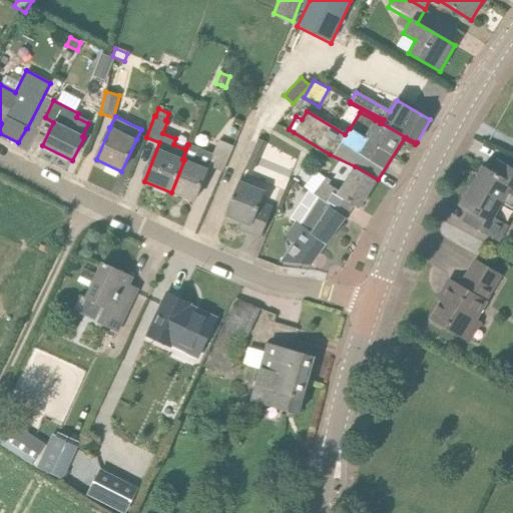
[(251,172),(266,141),(258,138),(243,168),(251,172)]
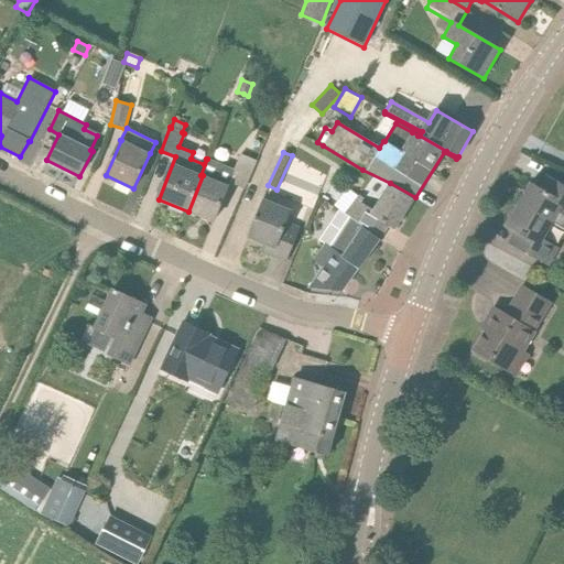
[(188,212),(213,221),(214,221),(228,186),(227,185),(228,183),(245,190),(257,161),(240,154),(234,170),(207,159),(201,175),(203,175),(188,212)]
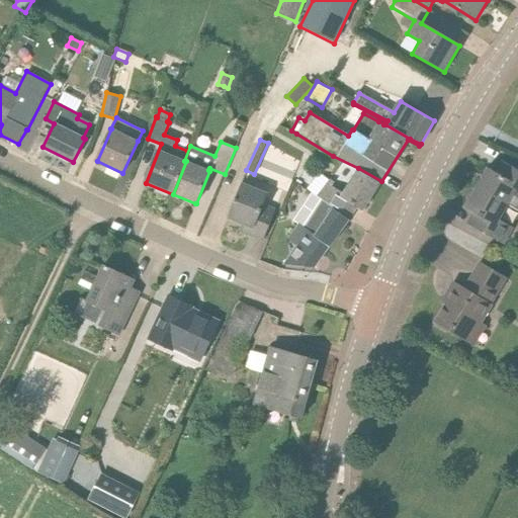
[(363,211),(381,182),(381,181),(358,168),(333,156),(357,170),(345,188),(330,178),(329,178),(326,176),(313,192),(317,195),(316,196),(322,200),(331,207),(349,220),(357,207),(363,211)]
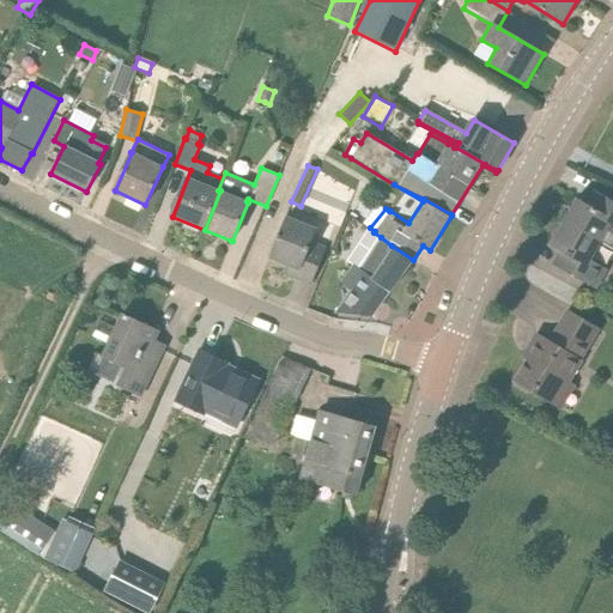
[(564,223),(600,243),(607,231),(612,234),(612,201),(595,190),(587,205),(577,199),(564,223)]
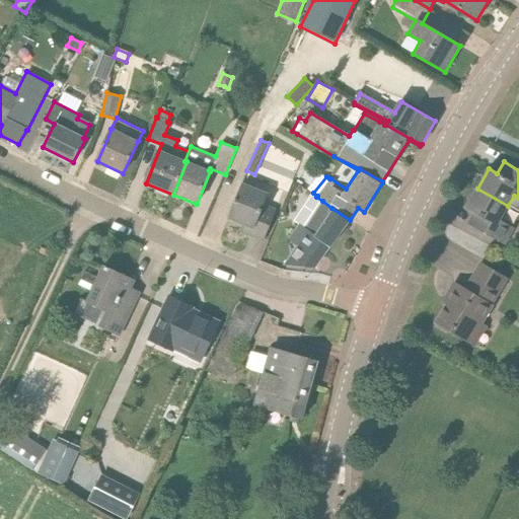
[(250,235),(266,241),(278,210),(264,205),(269,194),(242,183),(229,217),(254,227),(250,235)]
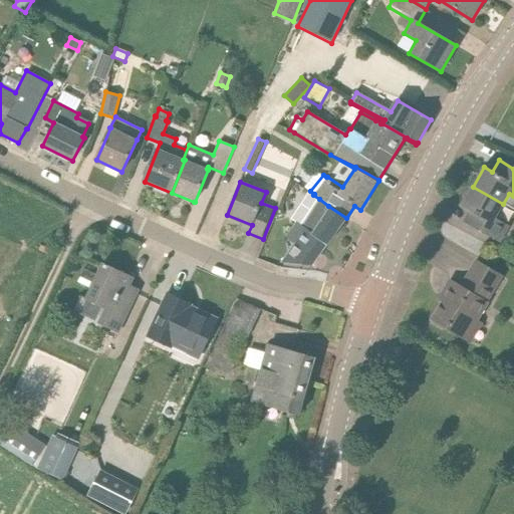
[(503,204),(473,187),(462,206),(470,211),(463,222),(493,239),(503,223),(495,218),(503,204)]
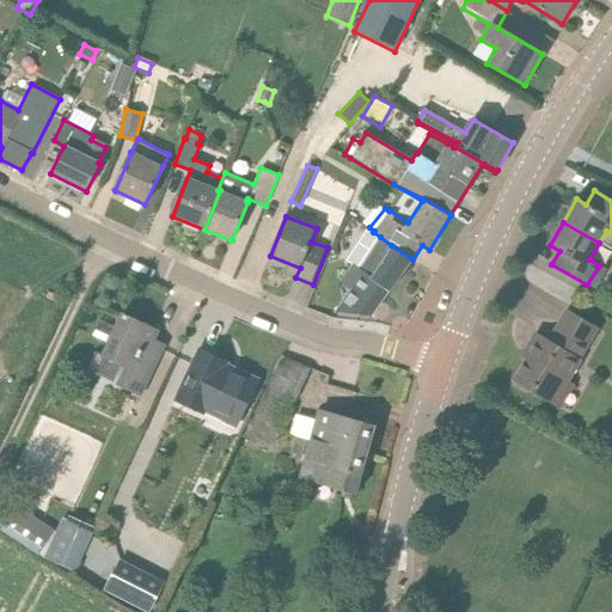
[(338,282),(350,292),(336,313),(372,317),(380,305),(412,259),(391,245),(380,237),(357,269),(350,264),(338,282)]
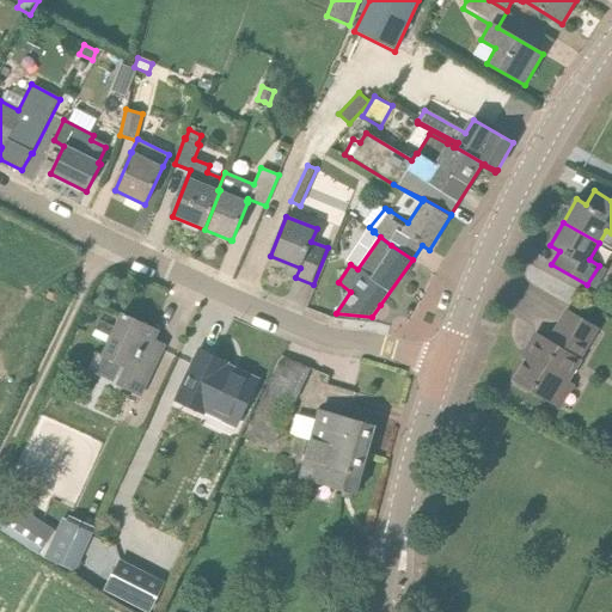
[(598,329),(567,311),(549,342),(536,334),(521,356),(526,360),(512,384),(525,391),(526,389),(560,409),(574,386),(568,383),(581,361),(580,360),(598,329)]
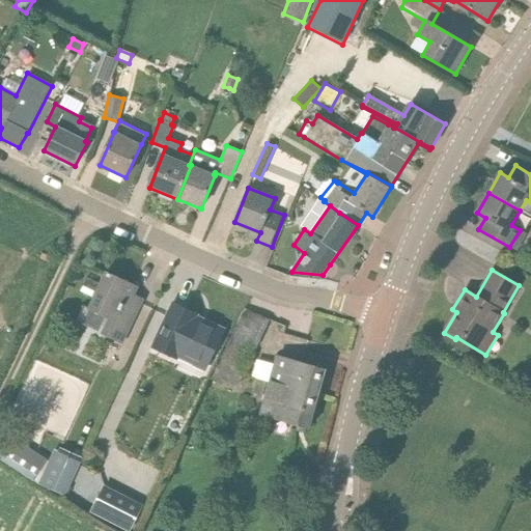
[(133,285),(107,273),(89,309),(110,319),(103,334),(122,343),(143,300),(130,294),(133,285)]
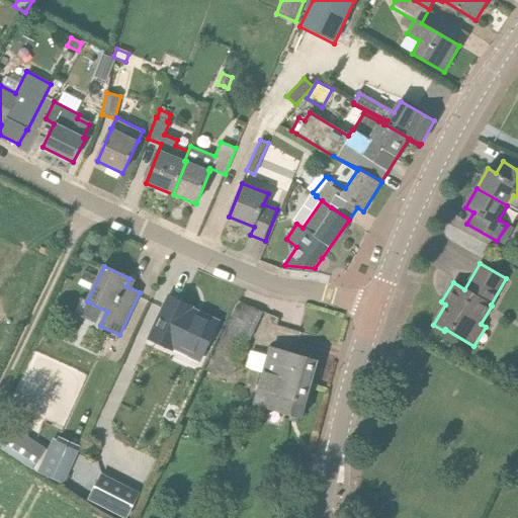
[(193,308),(169,296),(148,341),(173,352),(173,350),(199,363),(218,324),(191,311),(193,308)]
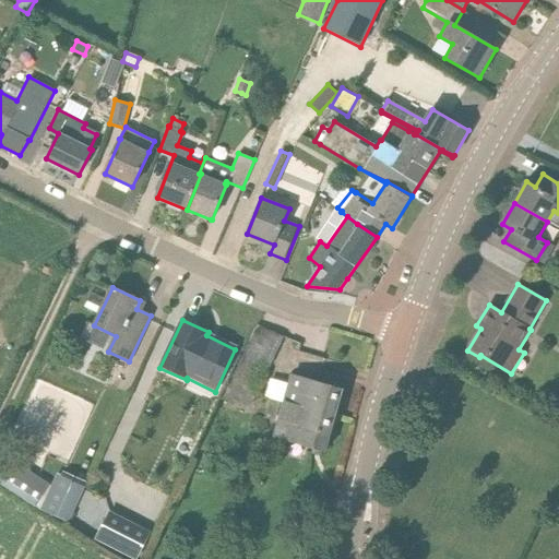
[(249,407),(278,347),(284,336),(259,324),(224,400),(249,407)]
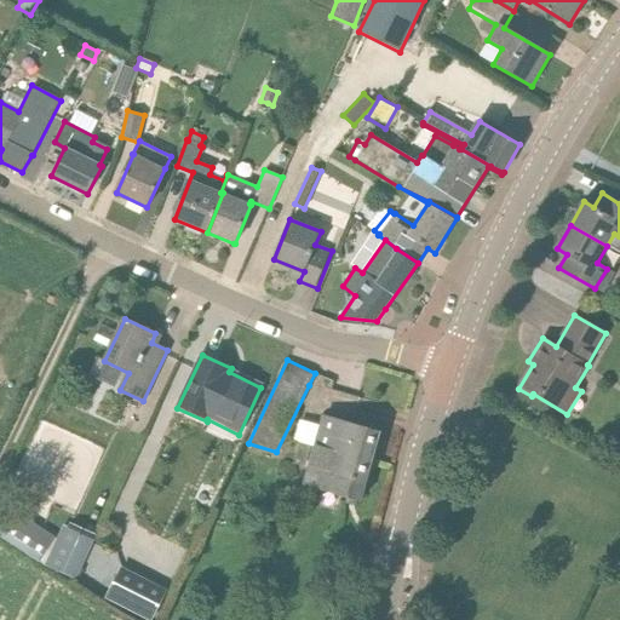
[(316,446),(372,463),(380,431),(326,415),(316,446)]
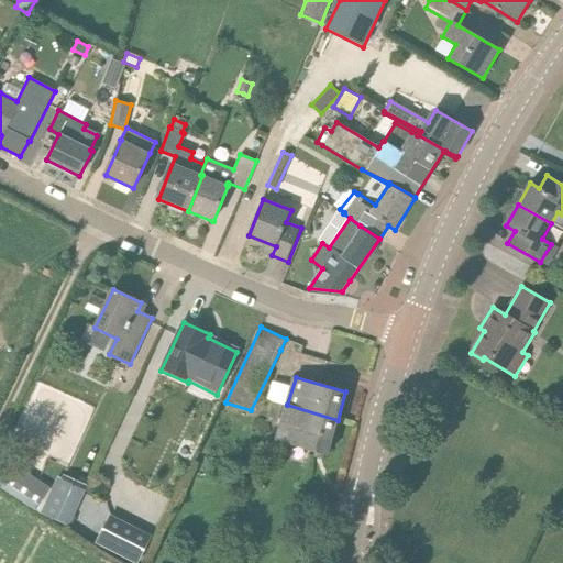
[(277,441),(328,455),(338,420),(287,405),(278,403),(274,418),(283,420),(277,441)]
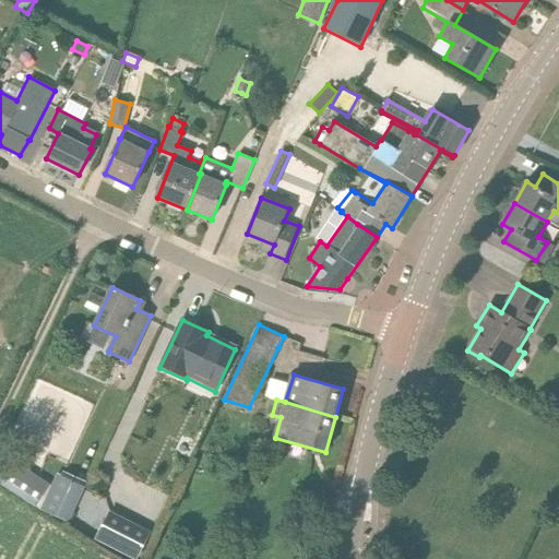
[(58,473),(42,510),(68,522),(84,485),(58,473)]
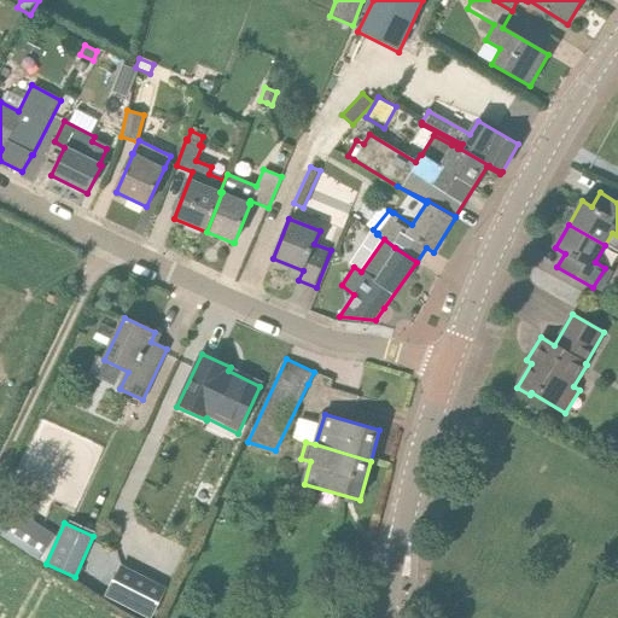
[(41,526),(24,552),(39,561),(56,536),(41,526)]
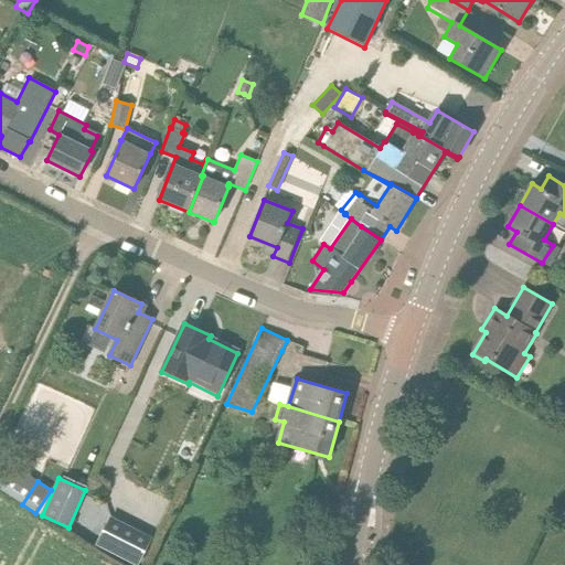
[(138,564),(152,537),(112,516),(97,545),(134,564),(138,564)]
